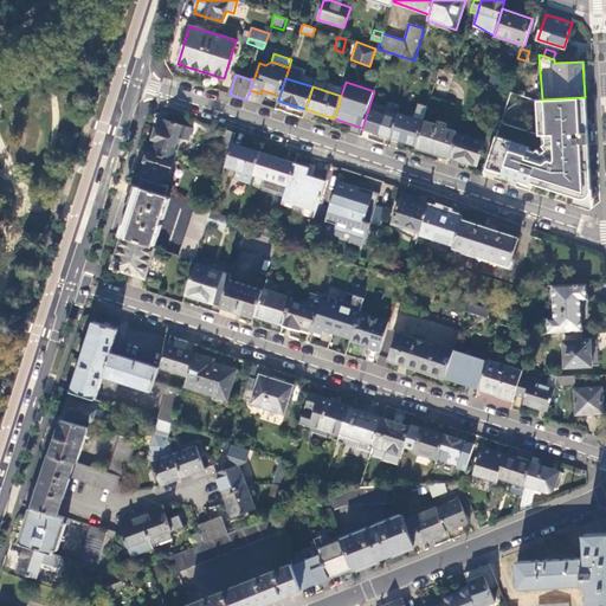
[(590,192),(585,97),(542,100),(536,101),(539,135),(501,123),(487,168),(579,200),(581,200),(584,200),(586,199),(588,197),(588,195),(590,192)]
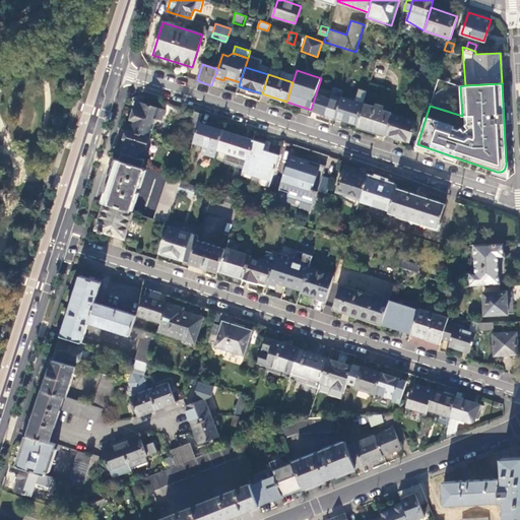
[(340,101),(316,93),(311,110),(335,118),(340,101)]
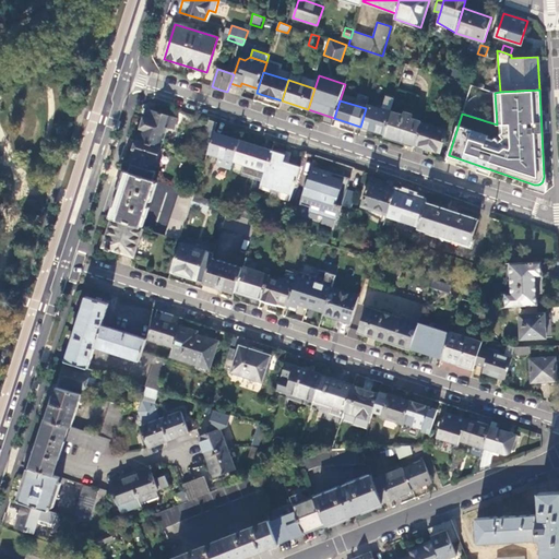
[(391,113),(367,105),(366,108),(360,127),(383,134),(391,113)]
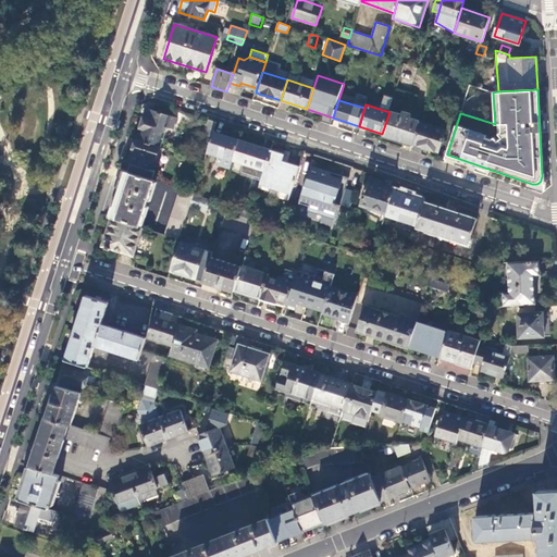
[(137,139),(160,146),(166,126),(173,128),(176,118),(147,109),(137,139)]
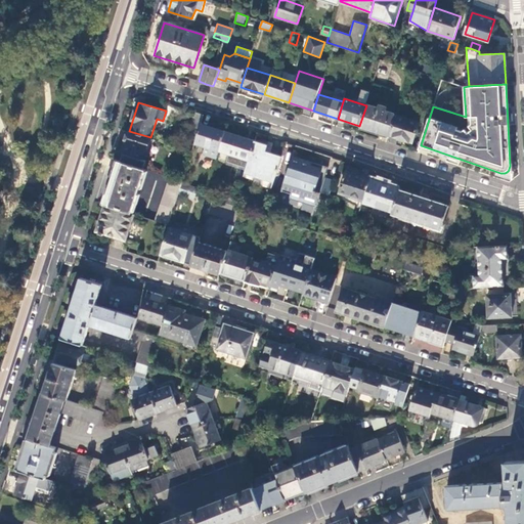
[(378,108),(366,105),(359,126),(390,135),(396,115),(385,112),(386,107),(379,105),(378,108)]
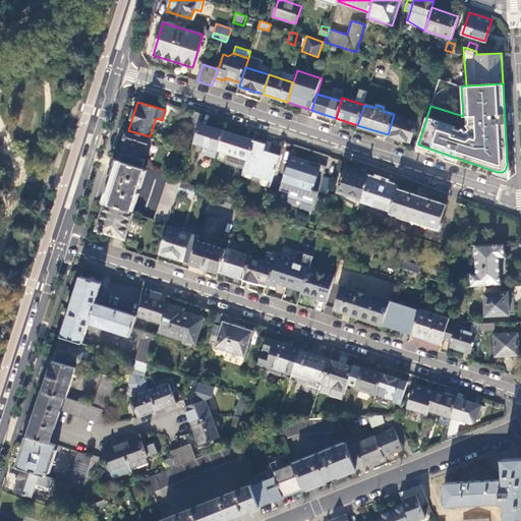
[(203,114),(194,112),(190,124),(198,126),(199,122),(203,114)]
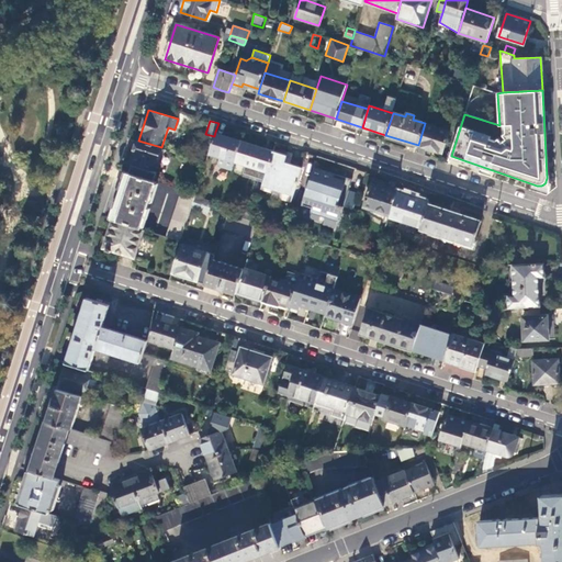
[(450,132),(425,123),(418,145),(442,153),(450,132)]
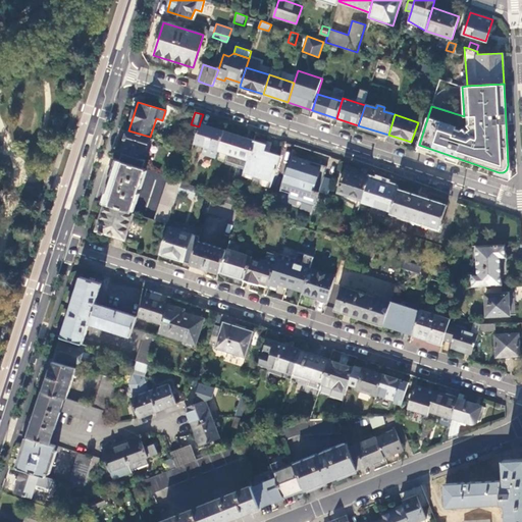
[(200,122),(199,126),(194,144),(203,147),(204,145),(218,150),(224,131),(200,122)]
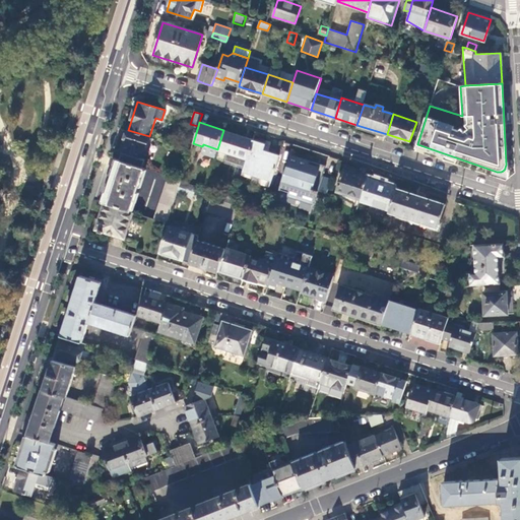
[(145,159),(140,157),(144,148),(145,149),(149,136),(128,130),(121,151),(123,152),(121,160),(143,168),(145,159)]
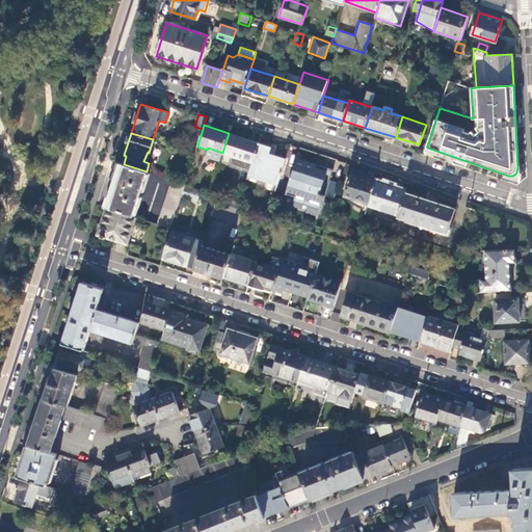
[(229,133),(222,153),(251,162),(258,143),(229,133)]
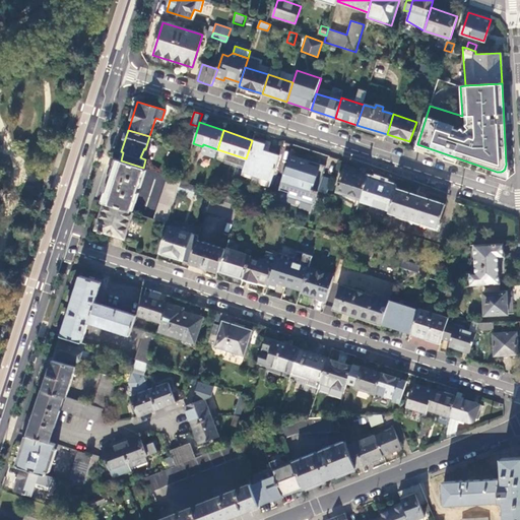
[(252,140),(246,158),(242,171),(271,181),(279,155),(263,149),(265,144),(252,140)]
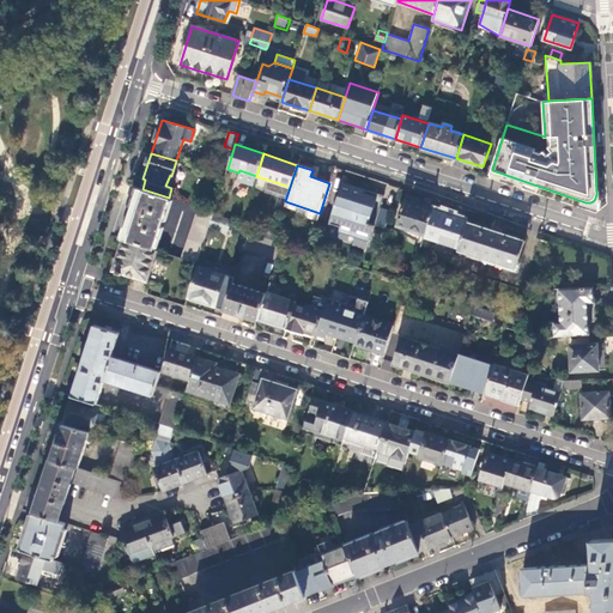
[(237,177),(241,181),(253,186),(256,176),(240,170),(238,173),(240,173),(237,177)]
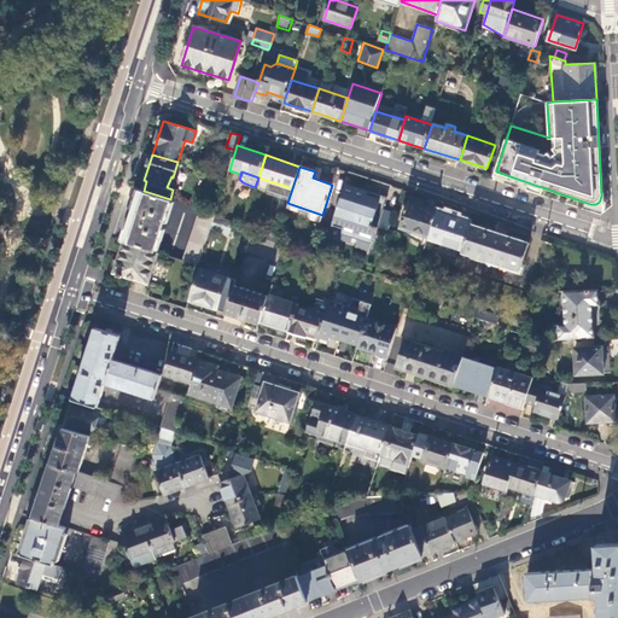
[(367,193),(345,186),(332,225),(344,228),(342,234),(373,244),(389,197),(368,190),(367,193)]
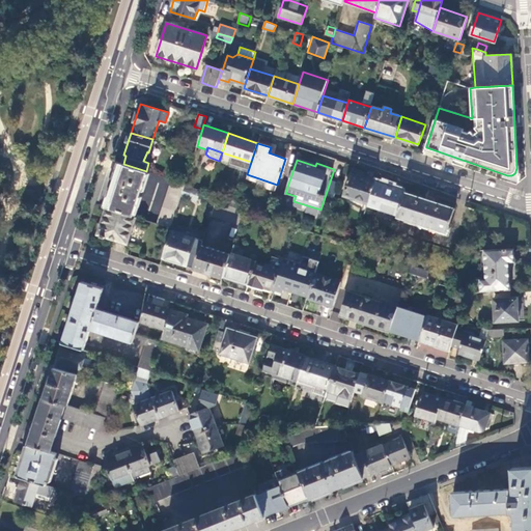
[(123,164),(121,163),(107,207),(134,216),(148,172),(146,171),(123,164)]
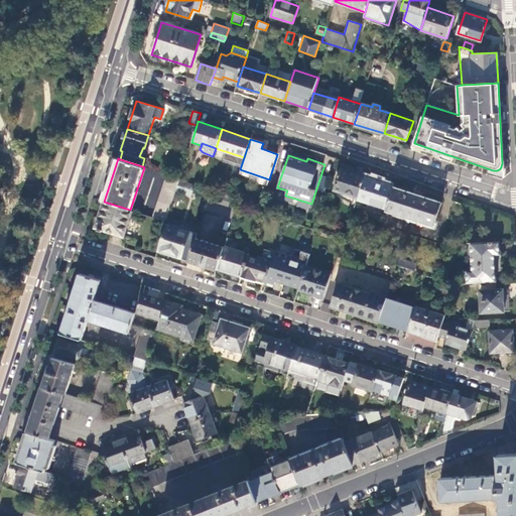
[(358,198),(366,176),(341,168),(335,190),(358,198)]
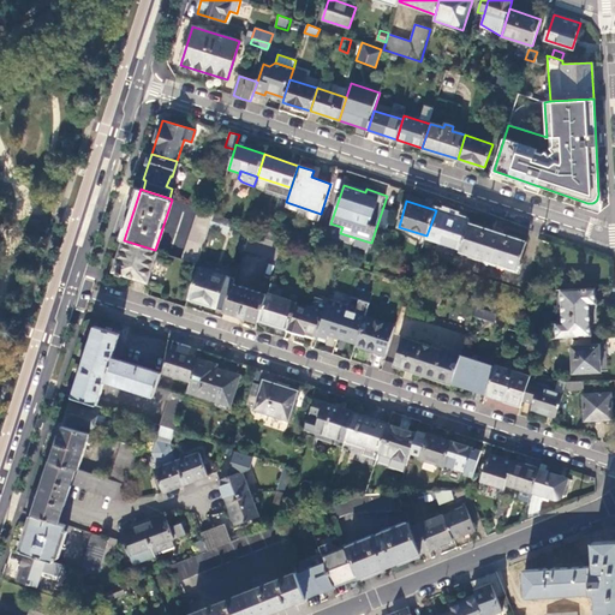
[(212,221),(214,213),(198,208),(181,258),(197,264),(212,221)]
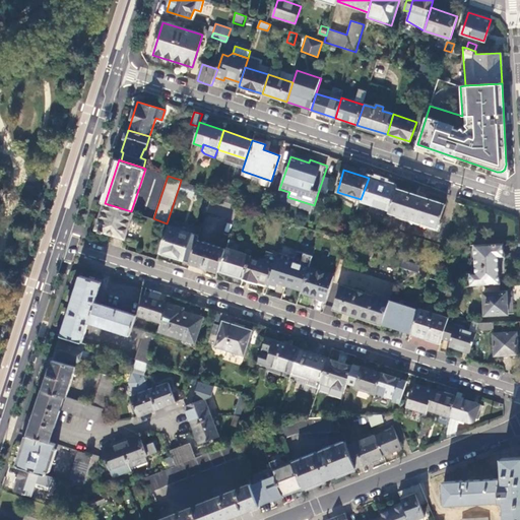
[(397,187),(369,178),(361,199),(361,201),(389,210),(396,188),(397,187)]
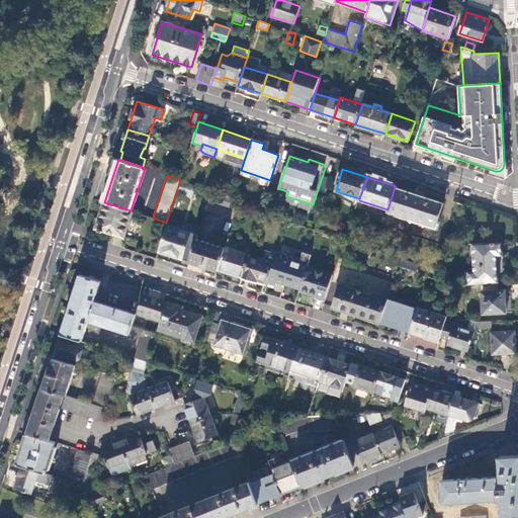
[(395,187),(387,209),(387,211),(436,227),(443,203),(422,196),(423,194),(416,192),(415,194),(395,187)]
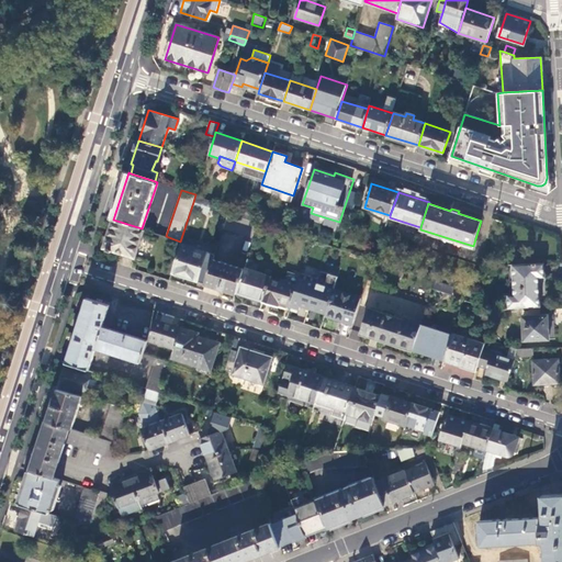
[(259,224),(228,213),(223,228),(255,239),(259,224)]
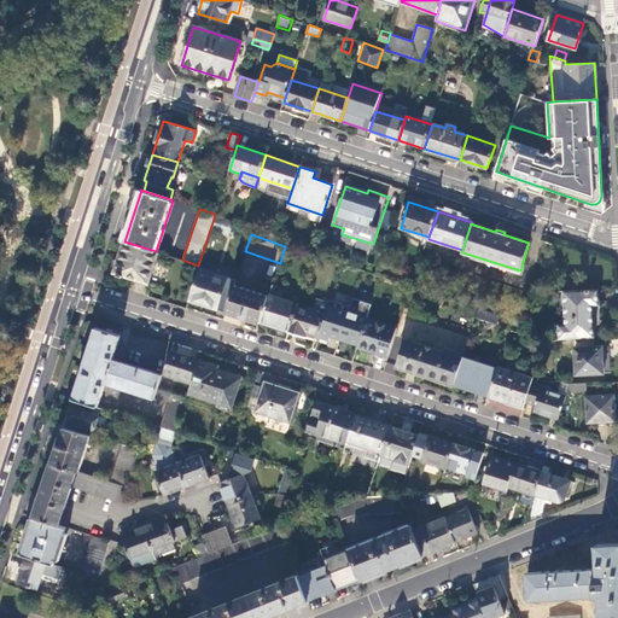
[(156,251),(124,242),(117,262),(115,272),(116,274),(118,277),(123,278),(123,277),(149,284),(158,252),(156,251)]
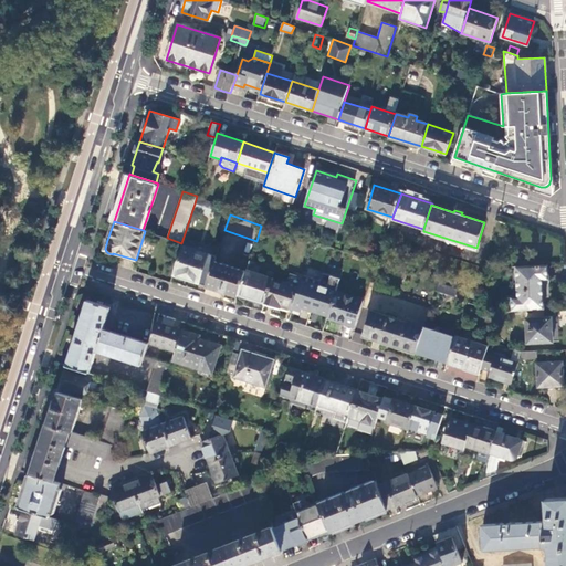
[(209,253),(182,245),(173,274),(199,283),(209,253)]
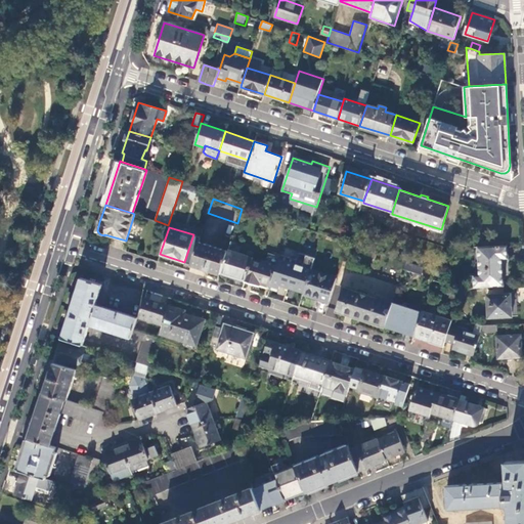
[(193,234),(184,262),(191,264),(199,241),(201,237),(193,234)]
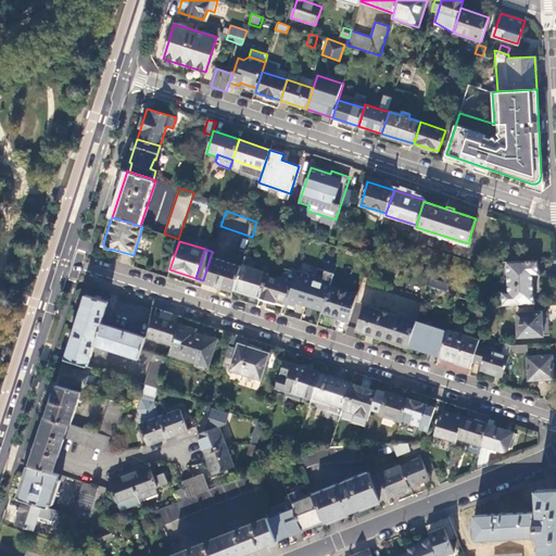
[(211,255),(203,280),(235,290),(242,266),(211,255)]
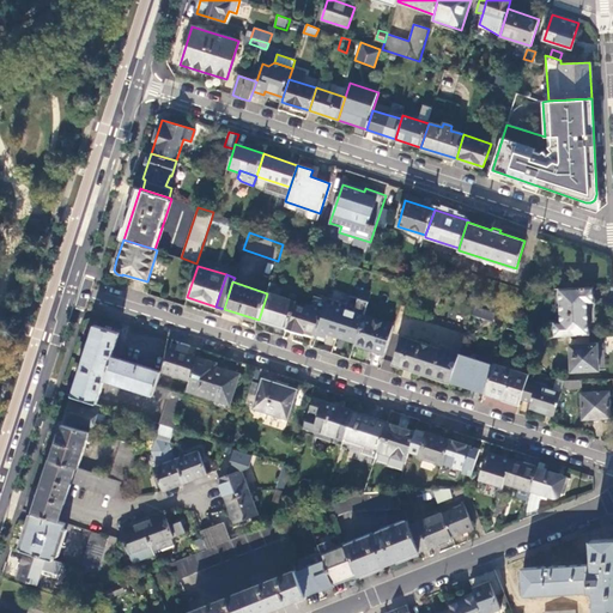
[(594,302),(594,286),(559,289),(562,323),(554,323),(556,338),(589,335),(587,302),(594,302)]
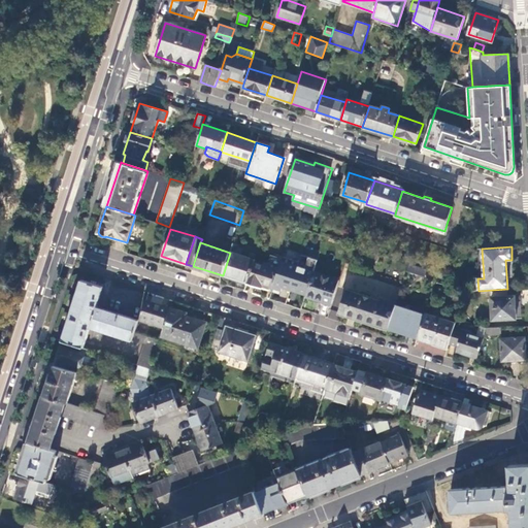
[(286,248),(282,260),(272,288),(281,291),(282,287),(305,295),(314,271),(318,260),(301,255),(302,253),(286,248)]
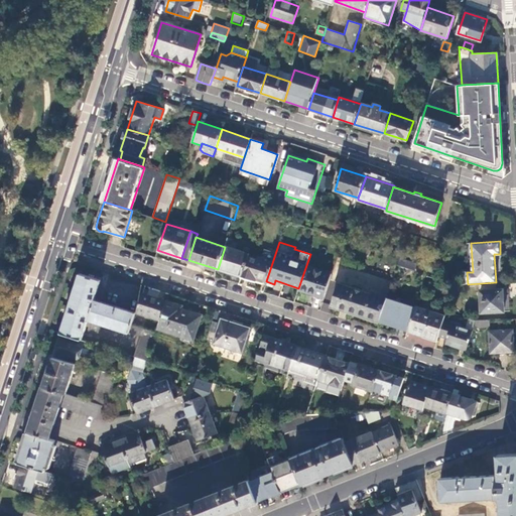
[(248,256),(249,254),(225,246),(225,247),(218,269),(241,277),(248,256)]
